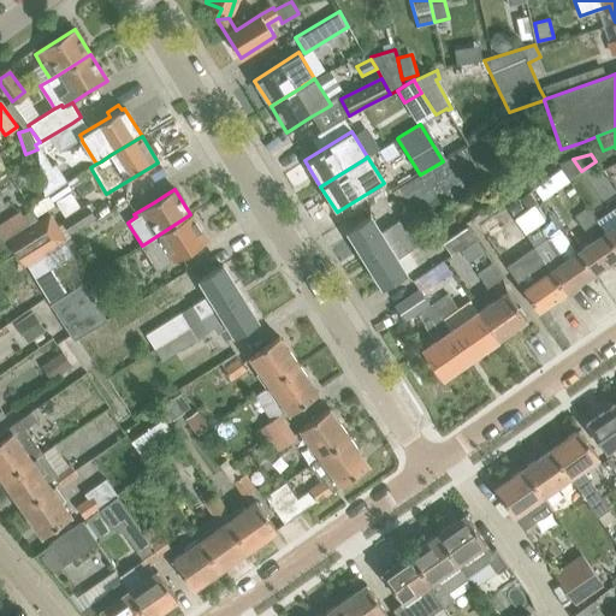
[(528,194),(520,200),(527,208),(535,202),(528,194)]
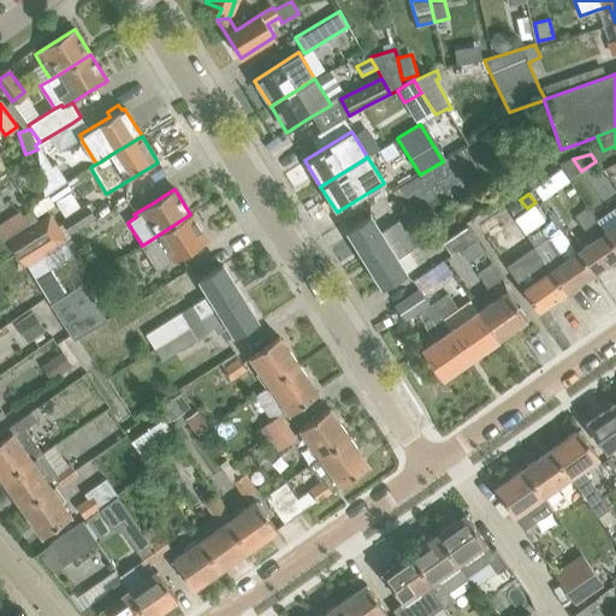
[(60,220),(71,237),(96,220),(95,218),(87,203),(60,220)]
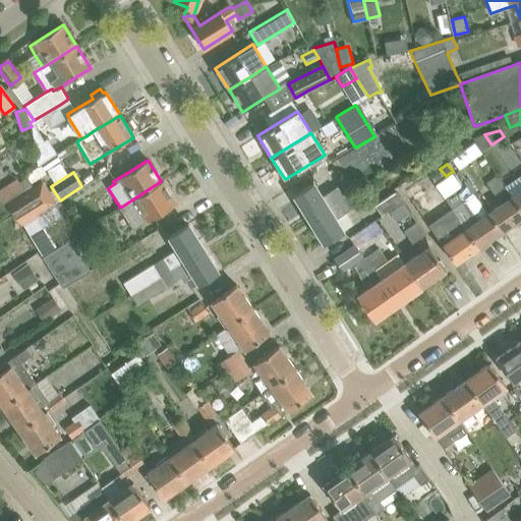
[(505,187),(497,175),(485,183),(494,194),(505,187)]
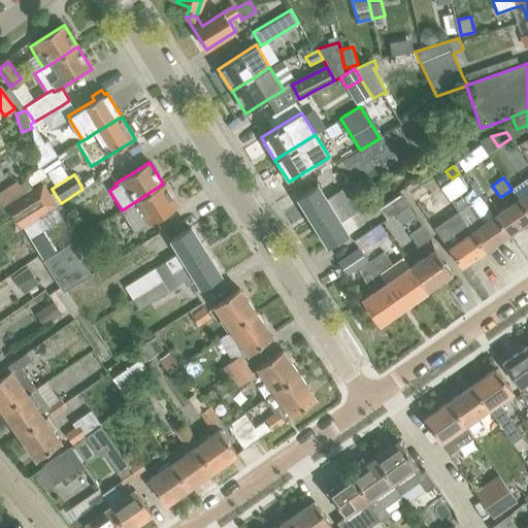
[(121,211),(134,233),(177,206),(163,184),(122,210),(121,211)]
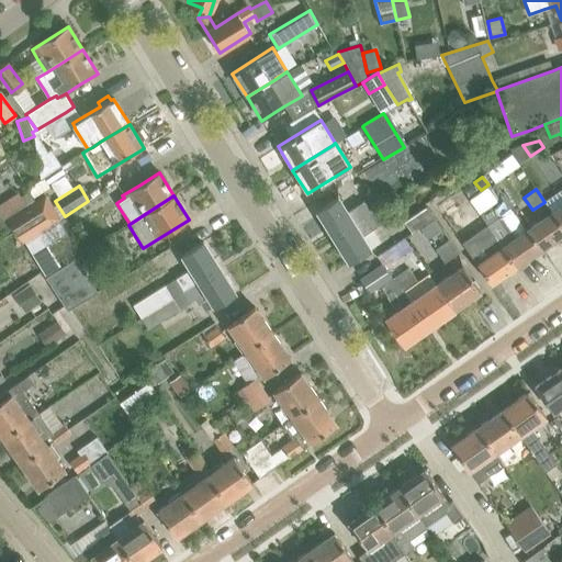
[(317,211),(334,237),(380,208),(373,195),(347,211),(338,198),(317,211)]
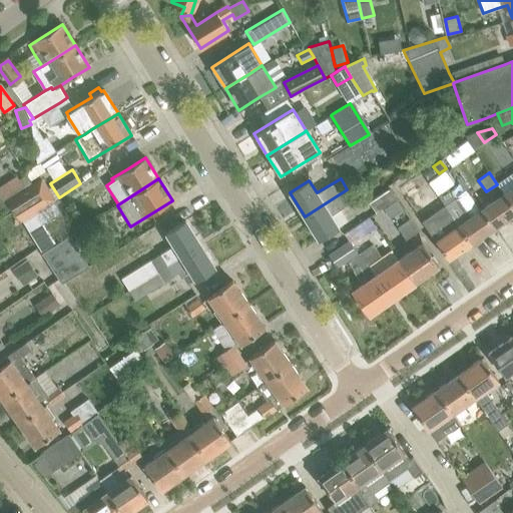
[(42,179),(7,201),(20,221),(21,220),(53,200),(55,199),(42,179)]
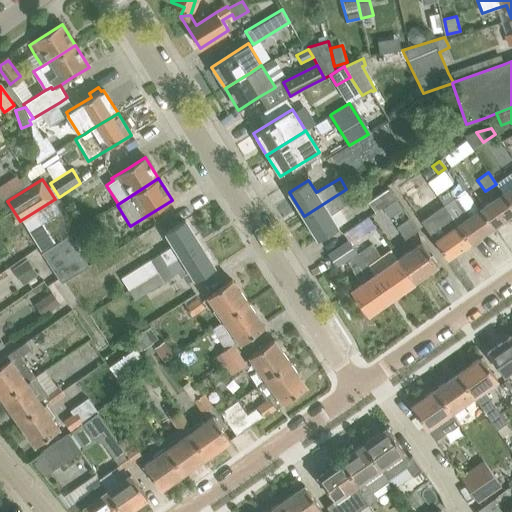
[(419,190),(412,180),(398,189),(405,200),(419,190)]
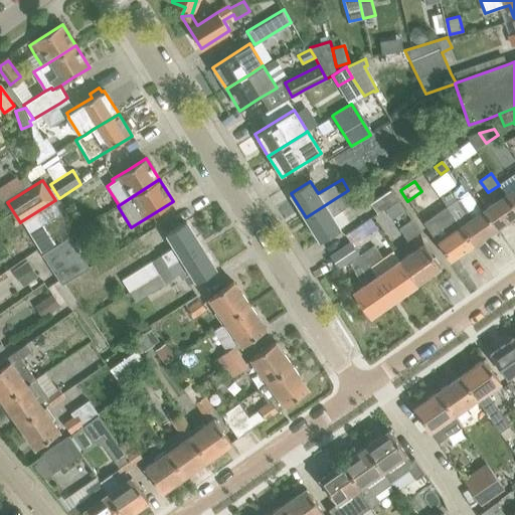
[(514,187),(506,194),(514,206),(514,187)]
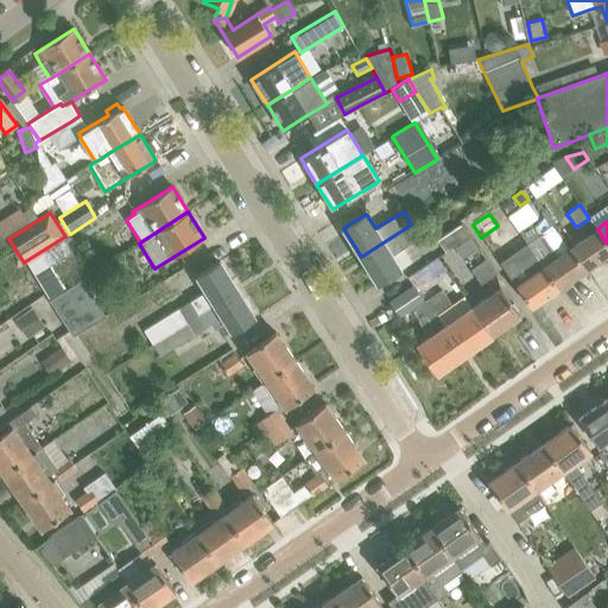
[(411,225),(361,257),(379,284),(401,270),(391,254),(406,245),(407,246),(420,239),(411,225)]
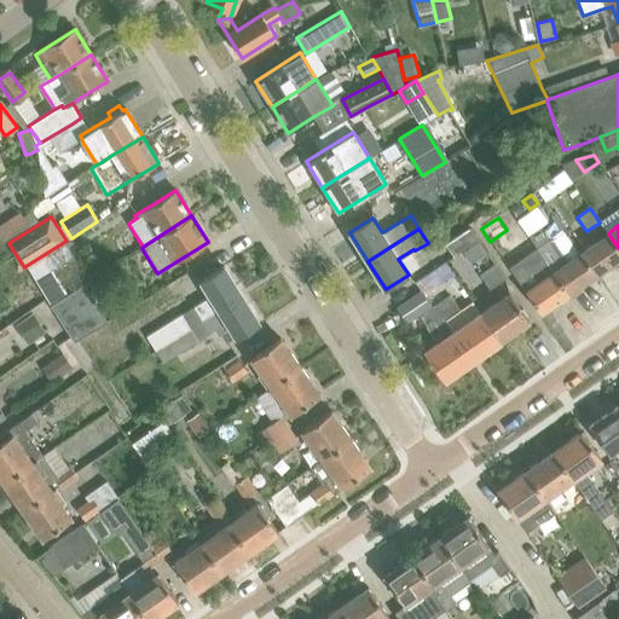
[(455,258),(462,253),(462,252),(476,241),(469,230),(446,246),(455,258)]
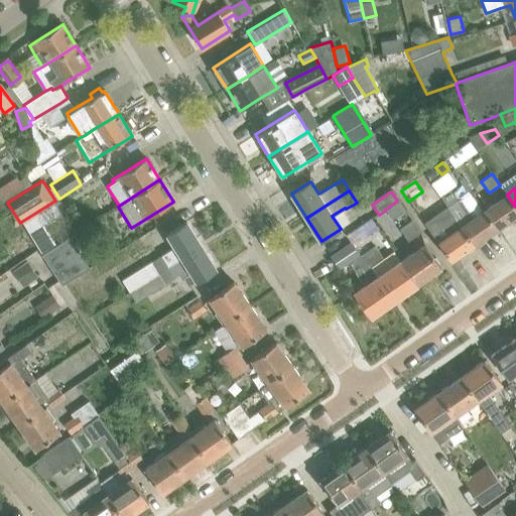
[(454,195),(444,202),(448,207),(475,245),(498,229),(485,210),(471,220),(464,210),(458,201),(454,195)]
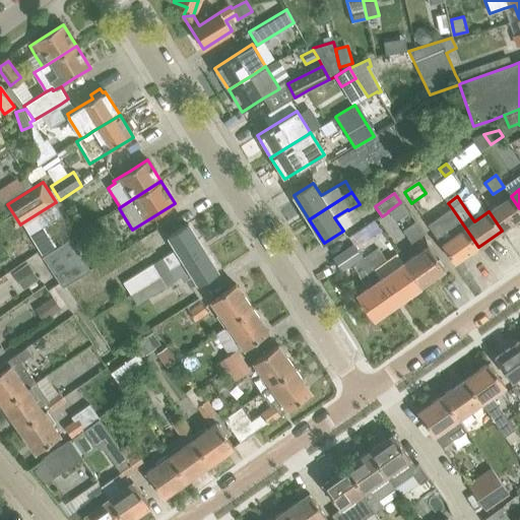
[(519,208),(511,196),(489,211),(502,231),(519,216),(519,208)]
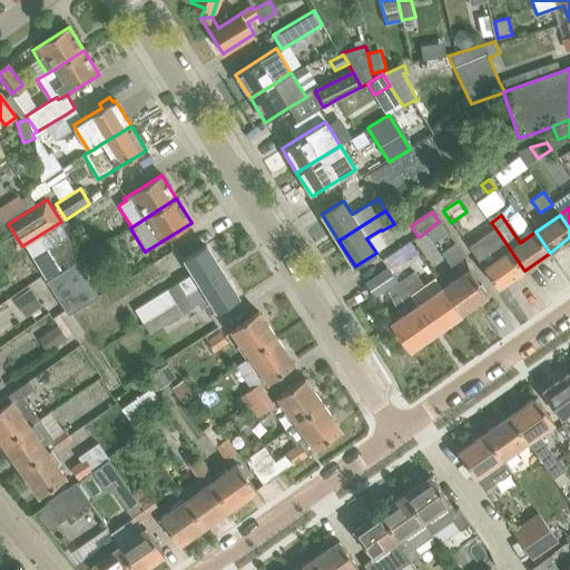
[(446,233),(439,222),(425,232),(425,233),(432,243),(446,233)]
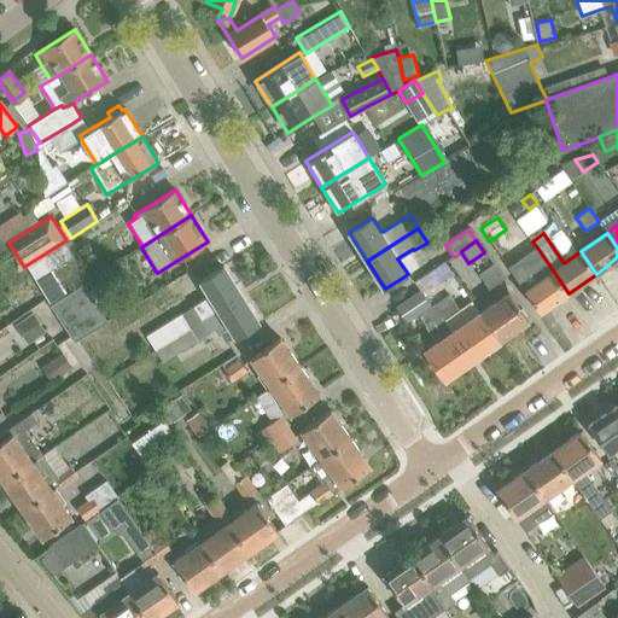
[(64,242),(25,266),(35,280),(52,269),(74,256),(64,242)]
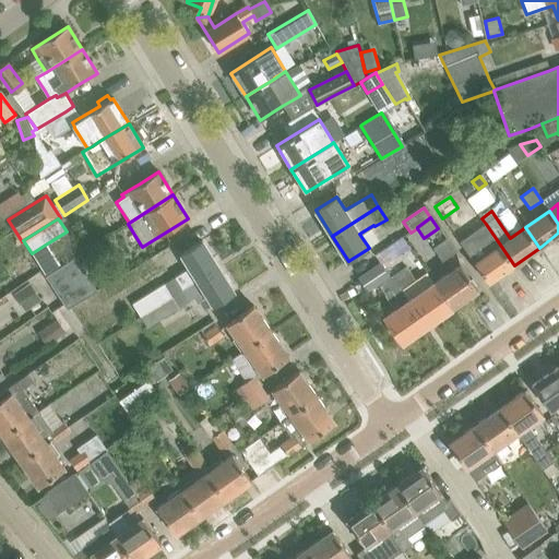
[(486,224),(473,233),(460,242),(488,283),(514,265),(486,224)]
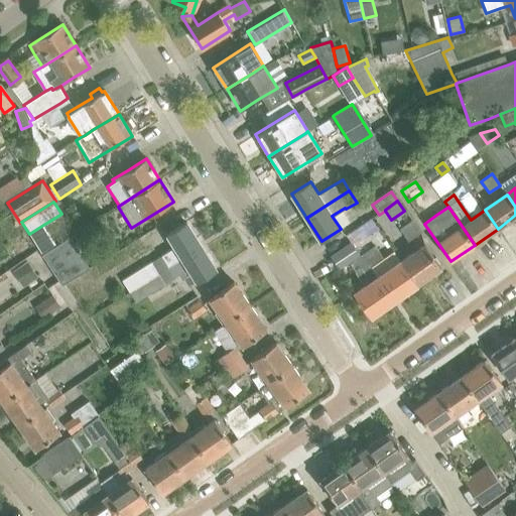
[(370,220),(347,235),(353,244),(357,241),(358,244),(377,231),(370,220)]
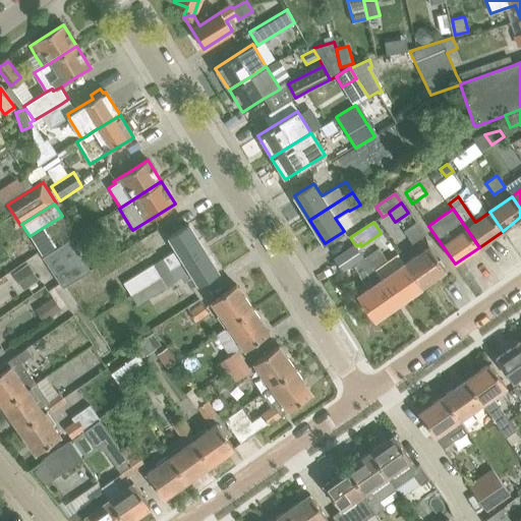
[(416,223),(403,233),(411,244),(424,235),(416,223)]
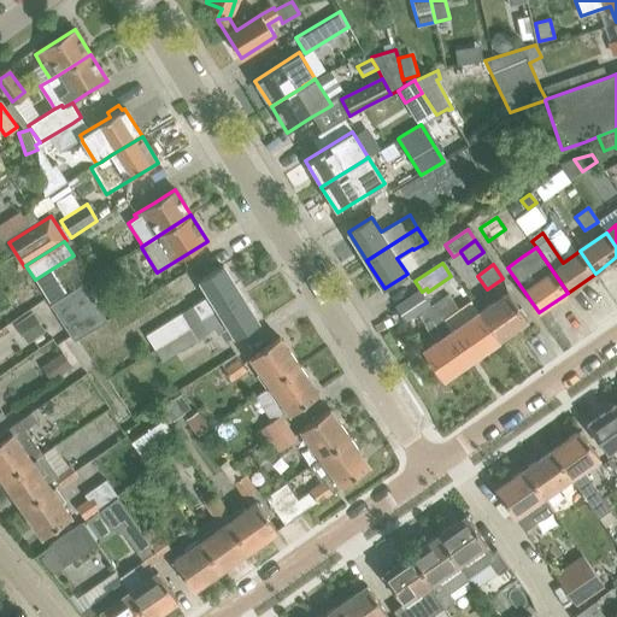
[(198,303),(145,335),(153,348),(240,294),(223,265),(203,278),(200,280),(210,295),(198,303)]
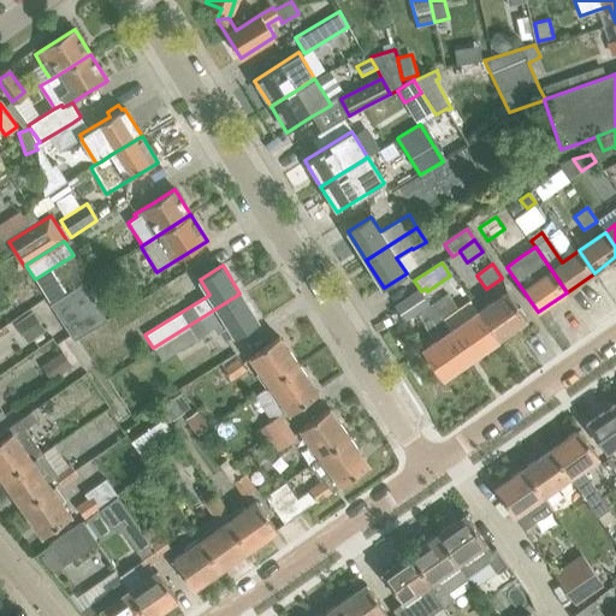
[(82,283),(49,304),(73,341),(107,320),(82,283)]
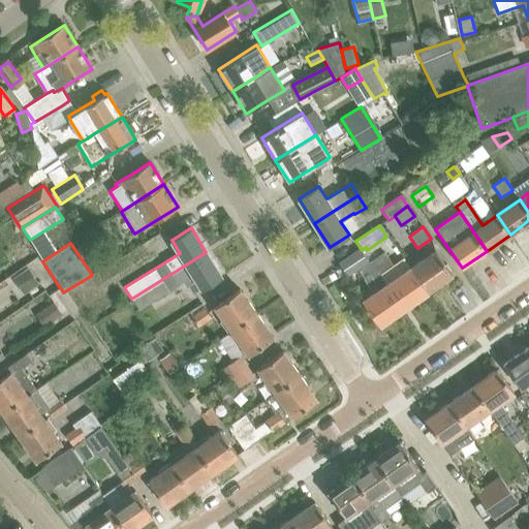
[(28,244),(16,252),(21,260),(33,253),(28,244)]
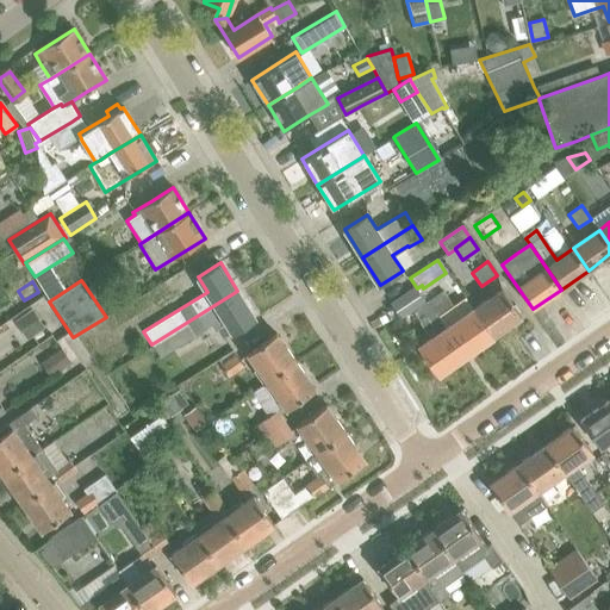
[(423,328),(439,316),(428,300),(424,303),(416,288),(391,304),(400,318),(411,311),(423,328)]
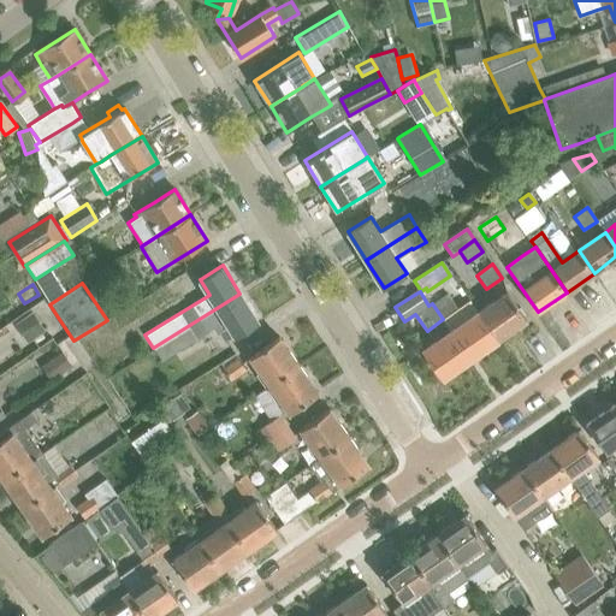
[(507,292),(479,312),(498,339),(526,320),(507,292)]
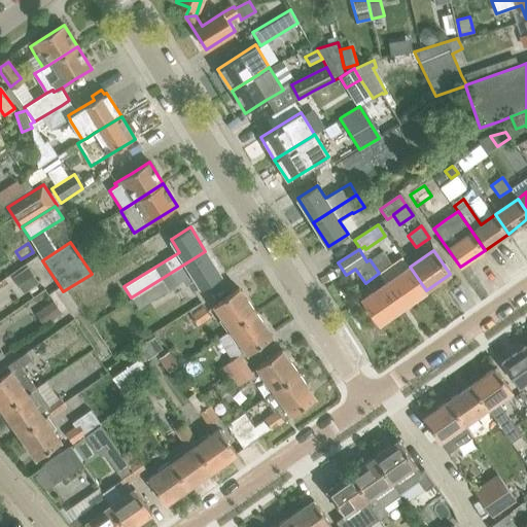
[(138,309),(184,280),(192,293),(201,288),(220,276),(205,251),(131,297),(138,309)]
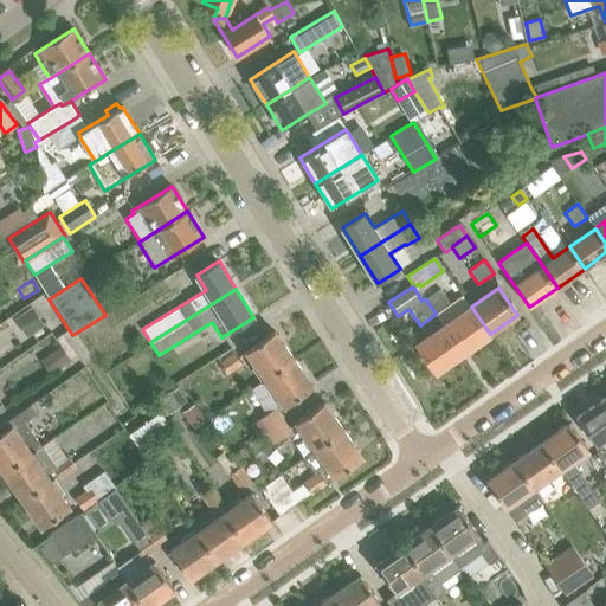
[(439,289),(425,298),(436,314),(450,304),(439,289)]
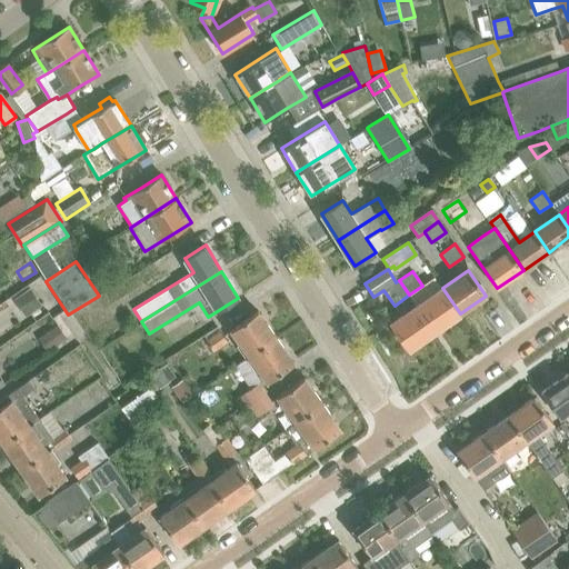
[(442,288),(417,306),(435,331),(460,313),(442,288)]
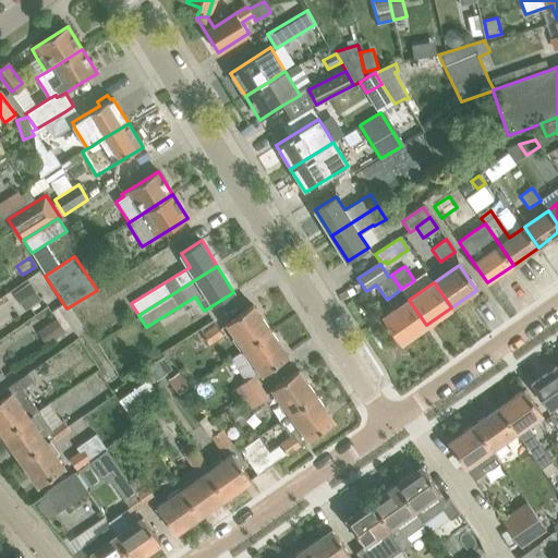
[(40,300),(29,283),(13,294),(25,311),(40,300)]
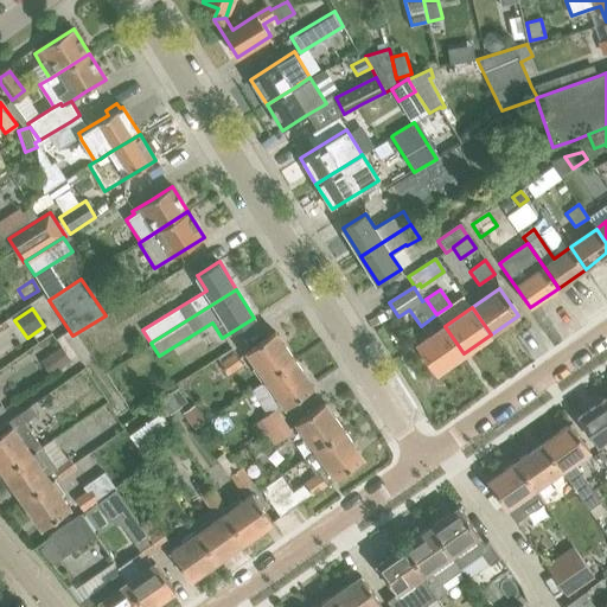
[(464,353),(445,326),(416,345),(436,374),(464,353)]
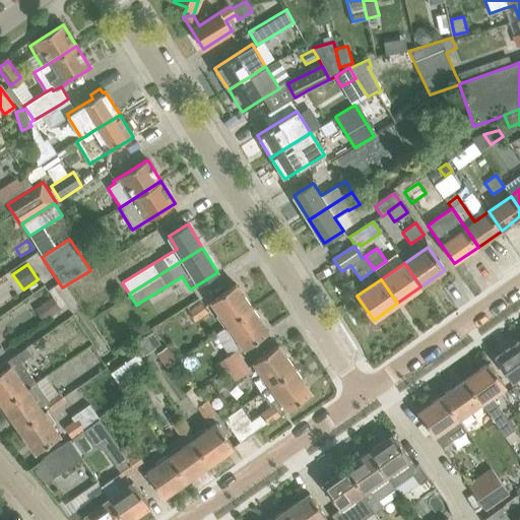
[(202,303),(188,312),(195,321),(208,312),(212,319),(219,314),(228,325),(252,308),(236,284),(205,306),(202,303)]
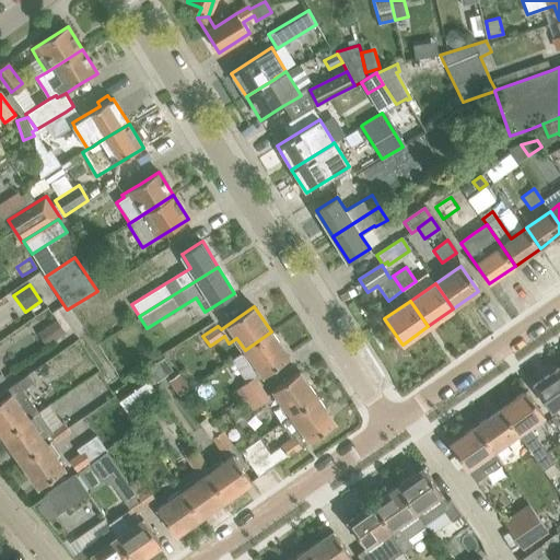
[(66,334),(56,319),(36,333),(46,347),(51,343),(66,334)]
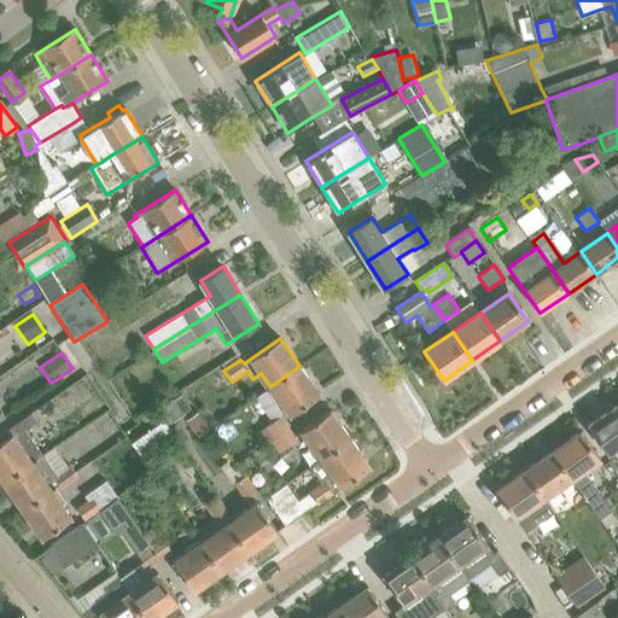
[(299,366),(270,386),(290,415),(320,395),(299,366)]
